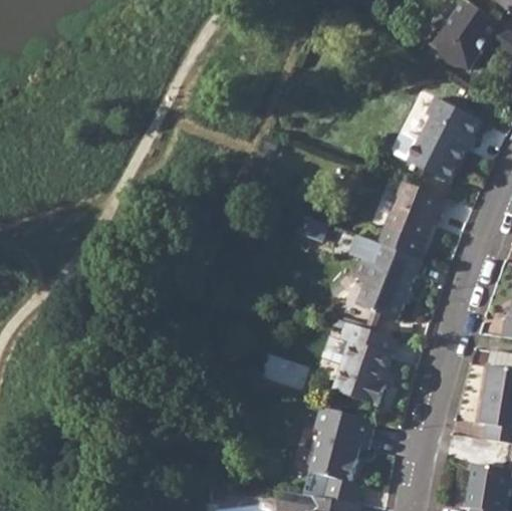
[(507,28),(467,0),(465,0),(451,20),(447,18),(431,40),(441,47),(442,52),(446,57),(451,60),(455,62),(464,63),(469,67),(482,48),(478,45),(483,38),(485,40),(489,39),(505,31),(507,28)]
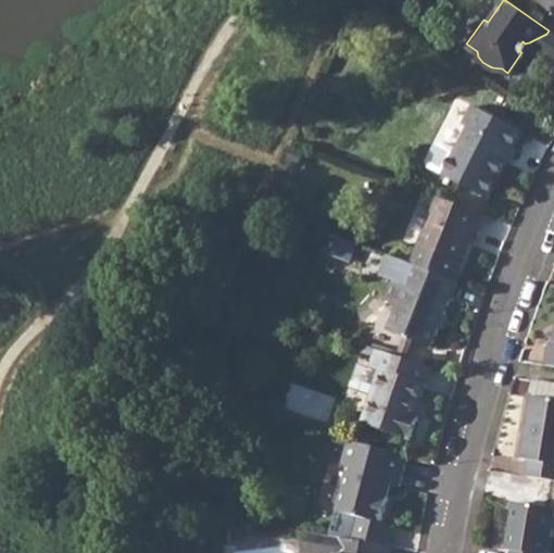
[(543,0),(553,9),(553,0),(543,0)]
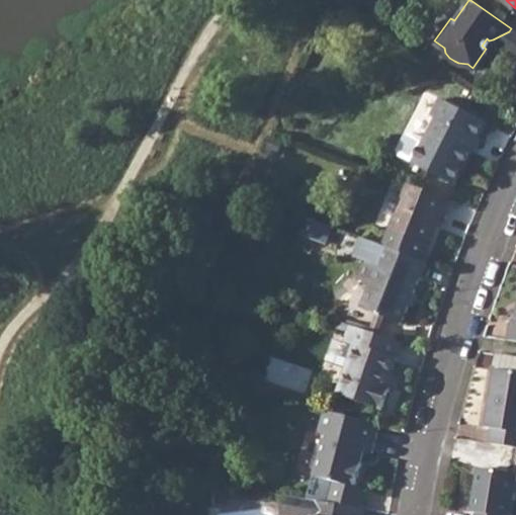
[(429,112),(433,116),(423,138),(408,131),(403,132),(396,147),(398,153),(412,160),(411,161),(450,182),(475,137),(478,138),(486,121),(438,97),(429,112)]
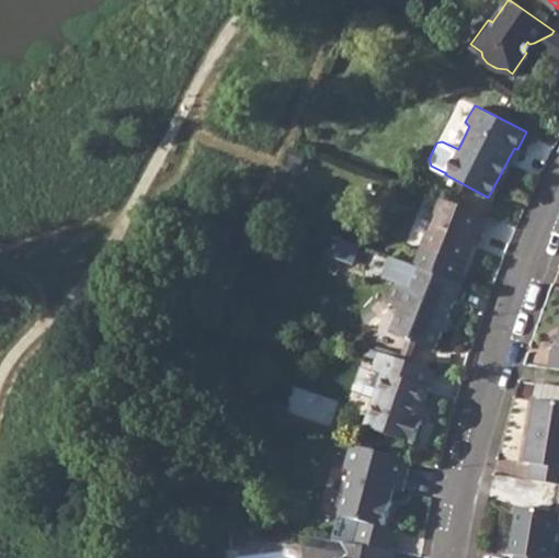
[(436,196),(411,265),(453,282),(471,231),(477,234),(485,215),(436,196)]
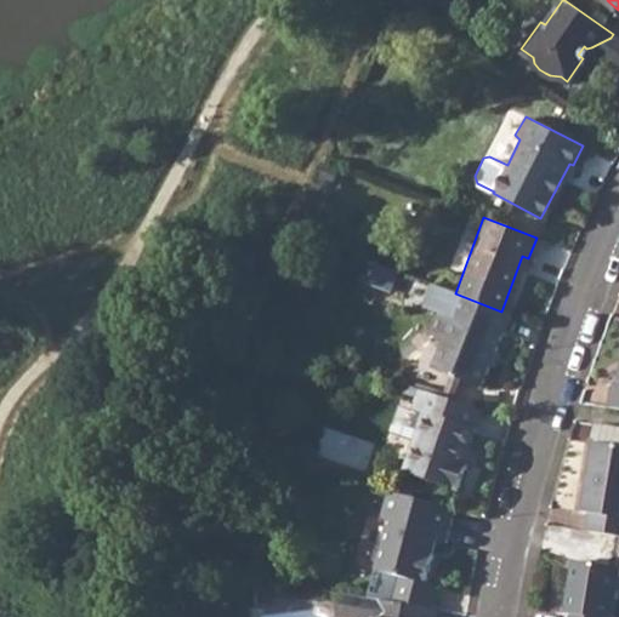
[(501,312),(455,293),(447,315),(433,309),(425,333),(438,338),(429,367),(478,386),(486,369),(482,361),(484,353),(492,349),(497,335),(500,335),(507,313),(501,312)]
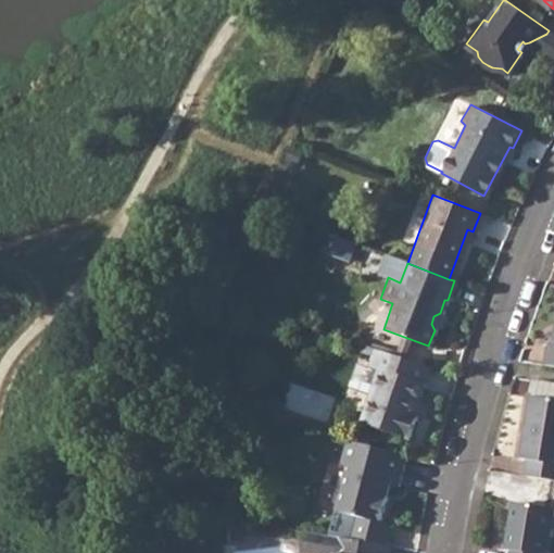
[(543,341),(540,363),(553,364),(553,321),(550,342),(543,341)]
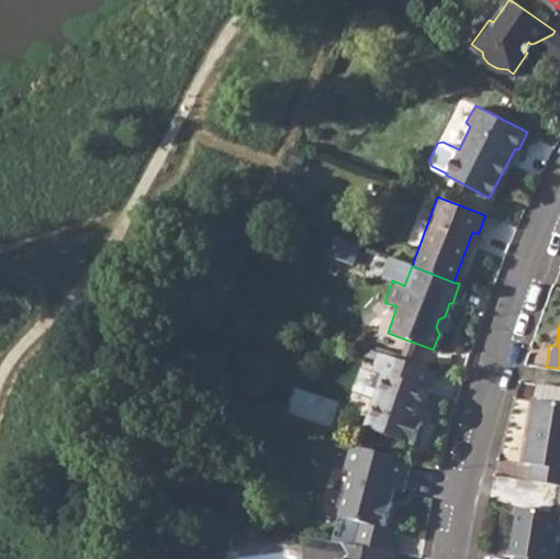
[(377,351),(373,361),(370,370),(380,373),(365,426),(414,442),(421,421),(416,418),(430,370),(377,351)]
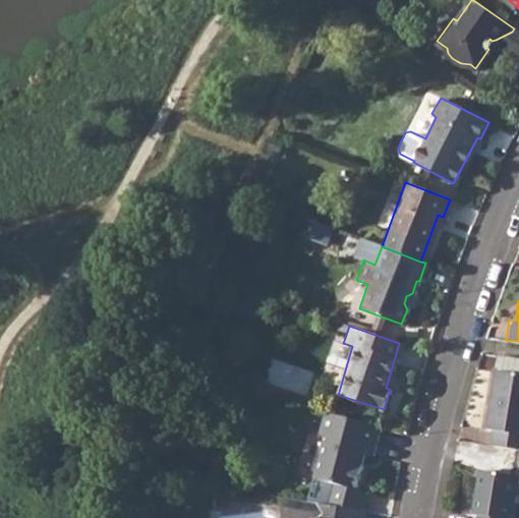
[(492,427),(487,444),(518,448),(518,371),(493,368),(483,426),(492,427)]
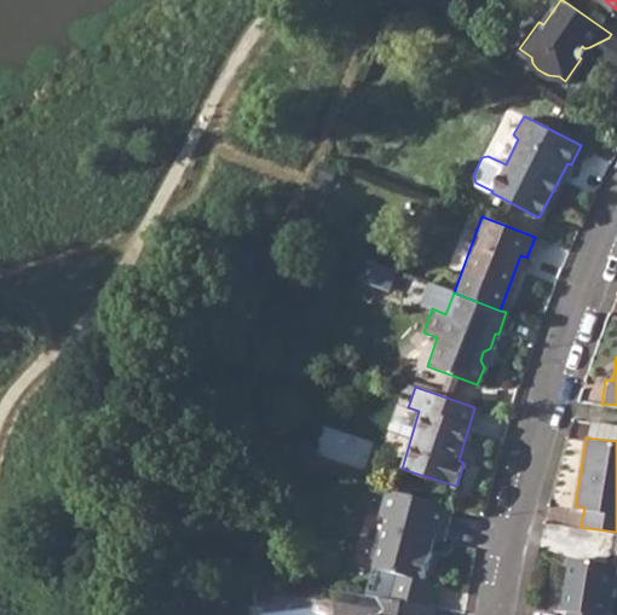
[(449,505),(385,488),(379,514),(386,516),(374,566),(396,572),(390,597),(428,604),(433,580),(421,578),(428,551),(425,549),(430,534),(439,537),(449,505)]
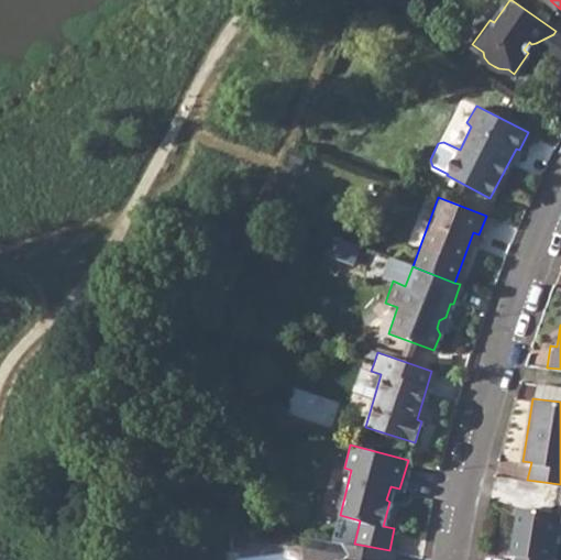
[(513,552),(512,559),(545,559),(546,559),(551,559),(558,513),(516,505),(508,551),(513,552)]
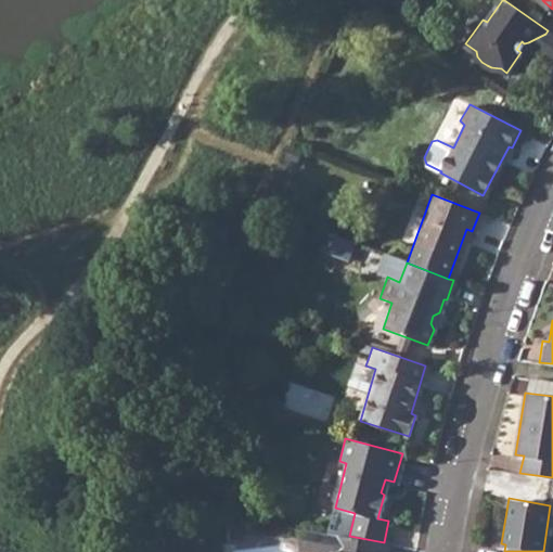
[(349,536),(300,527),(297,549),(322,551),(384,551),(386,542),(384,542),(349,536)]
